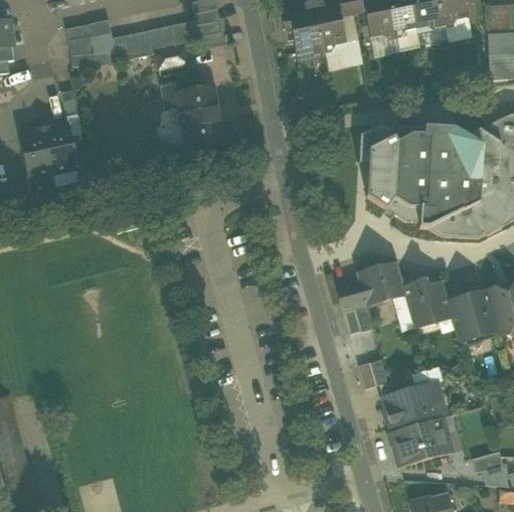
[(196,0),(191,1),(193,13),(217,8),(215,0),(196,0)]
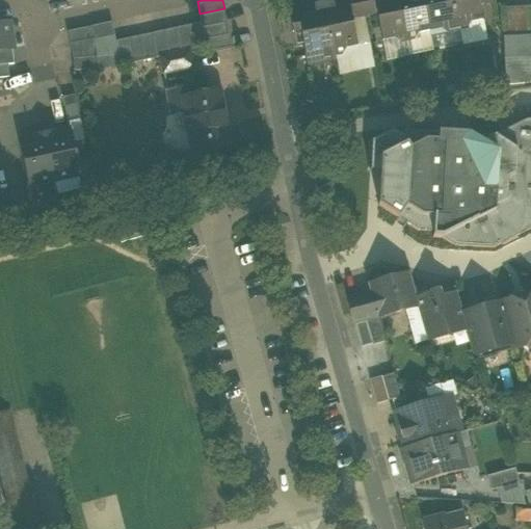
[(289,5),(294,31),(301,29),(329,23),(325,3),(324,0),(313,0),(289,5)]
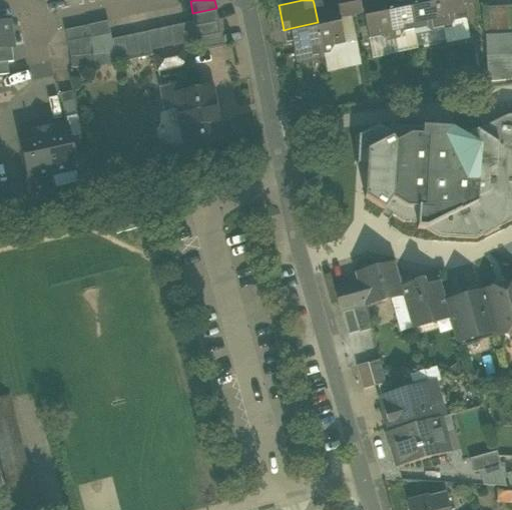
[(314,3),(318,22),(324,52),(331,51),(335,45),(346,42),(340,17),(337,0),(324,0),(324,1),(314,3)]
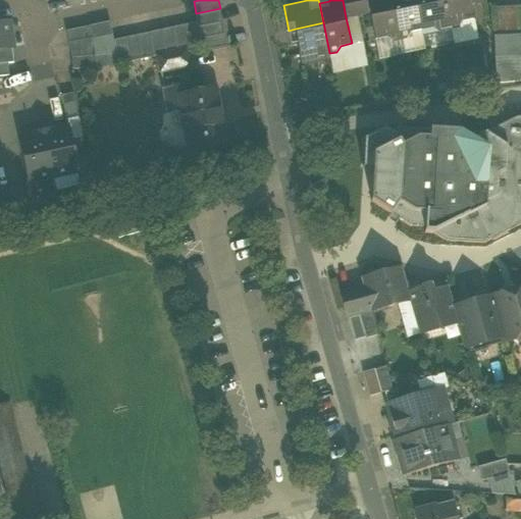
[(343,0),(346,17),(358,14),(355,0),(343,0)]
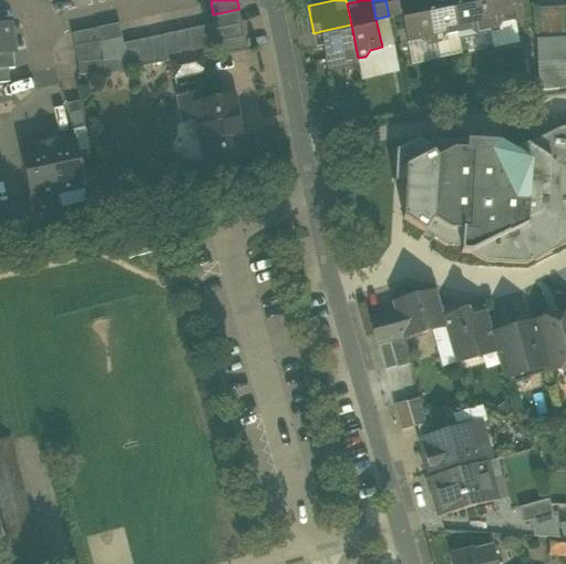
[(386,0),(389,16),(402,13),(400,0),(386,0)]
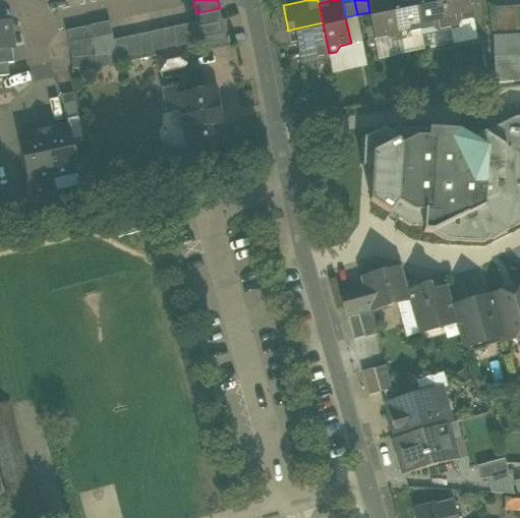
[(392,40),(400,39),(392,0),(367,0),(369,12),(376,39),(386,36),(392,40)]
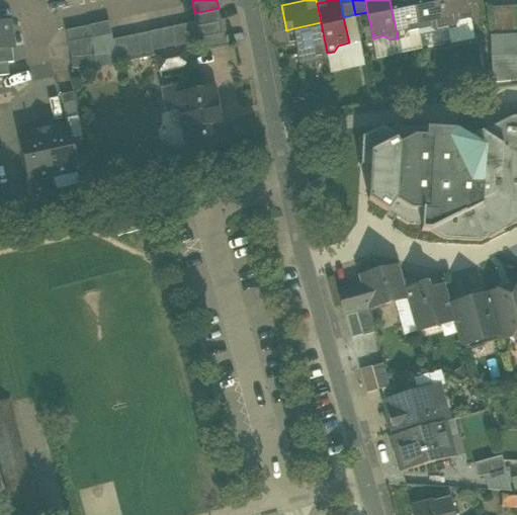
[(409,30),(419,28),(413,0),(390,0),(398,38),(405,36),(409,30)]
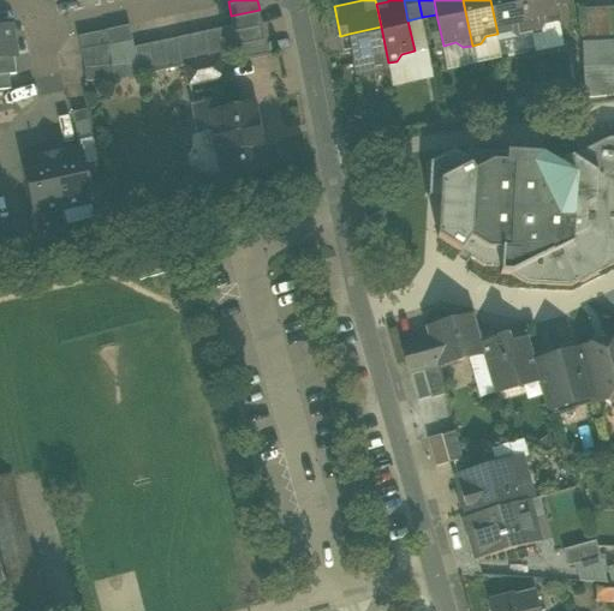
[(490,0),(498,34),(511,31),(518,35),(532,33),(525,0),(490,0)]
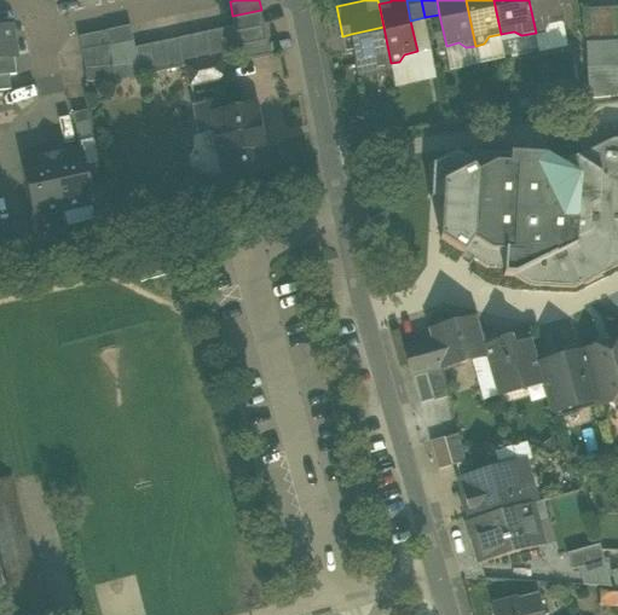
[(529,0),(536,33),(546,30),(550,24),(562,21),(559,4),(558,0),(529,0)]
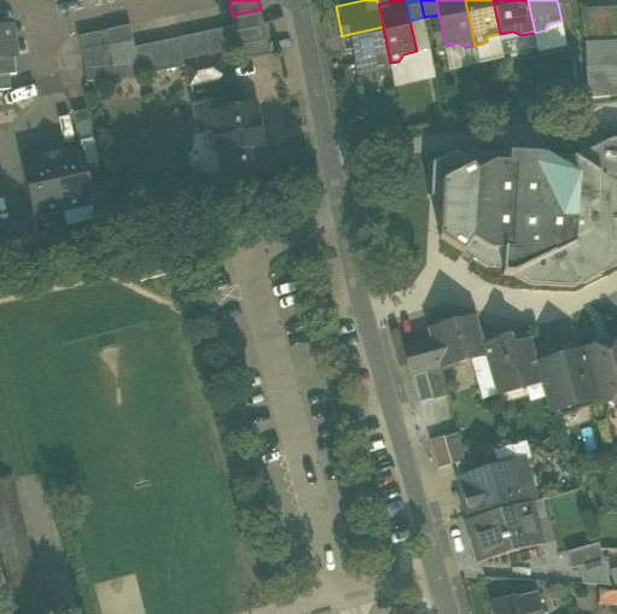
[(616,5),(583,7),(586,41),(616,39),(616,5)]
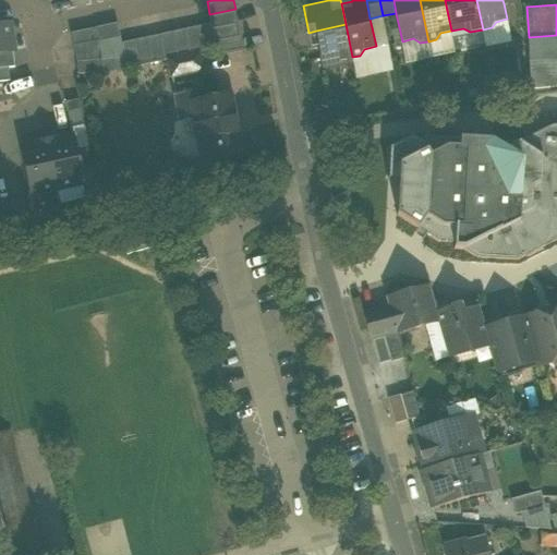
[(212,21),(213,26),(238,21),(235,9),(209,14),(212,21)]
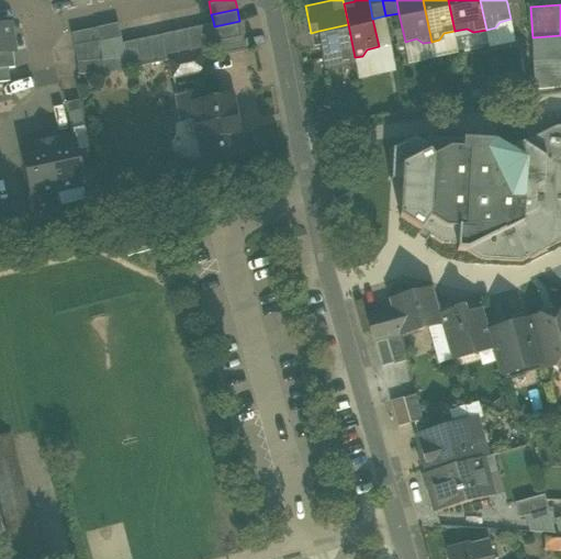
[(379,46),(392,44),(385,15),(372,19),(379,46)]
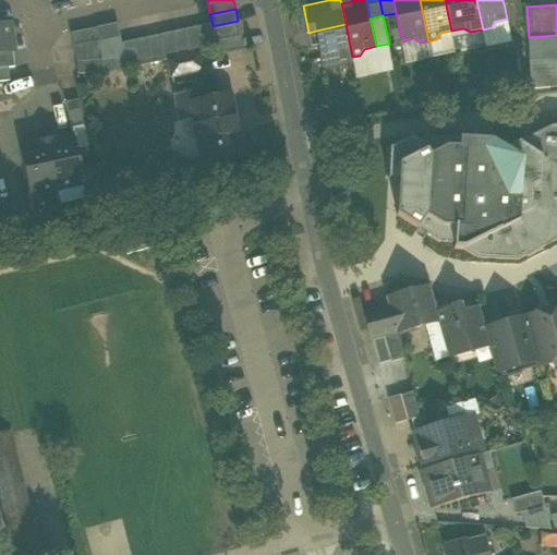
[(483,29),(486,45),(511,40),(508,19),(507,19),(496,22),(492,27),(483,29)]
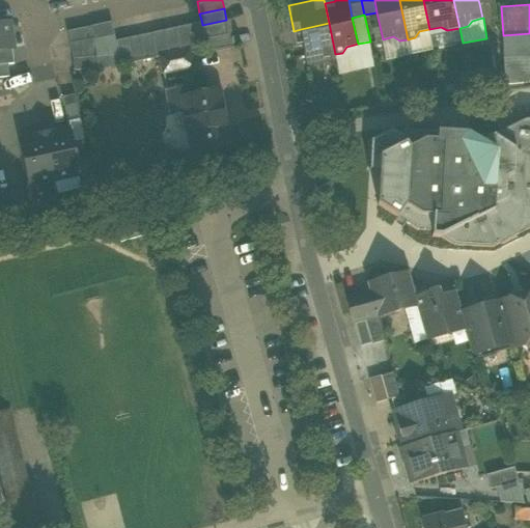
[(112,20),(92,24),(94,37),(115,33),(112,20)]
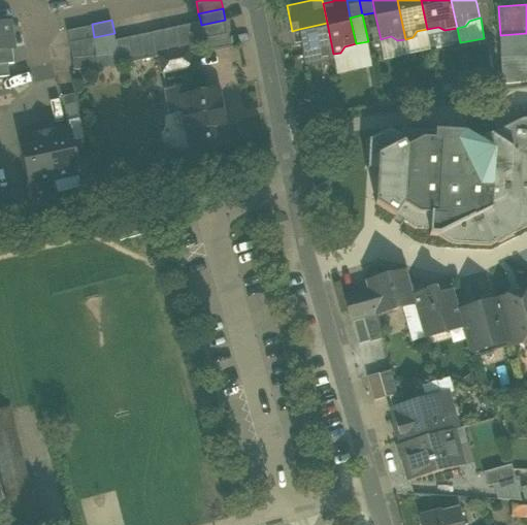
[(193,46),(205,44),(203,37),(201,25),(200,20),(188,23),(193,46)]
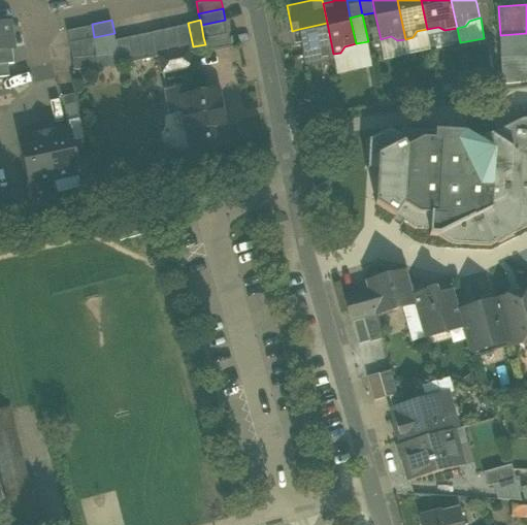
[(201,25),(203,37),(228,32),(225,20),(201,25)]
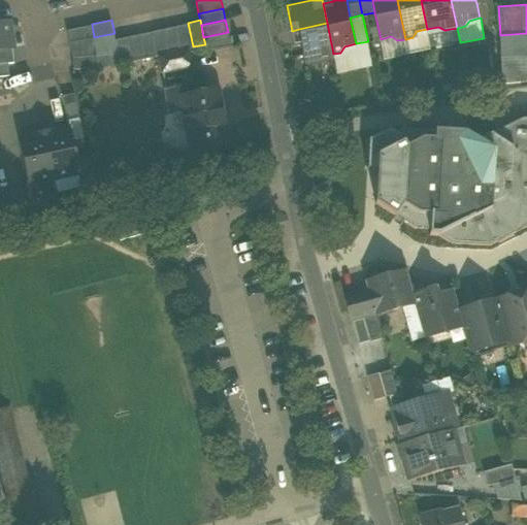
[(8,22),(0,22),(0,46),(12,45),(8,22)]
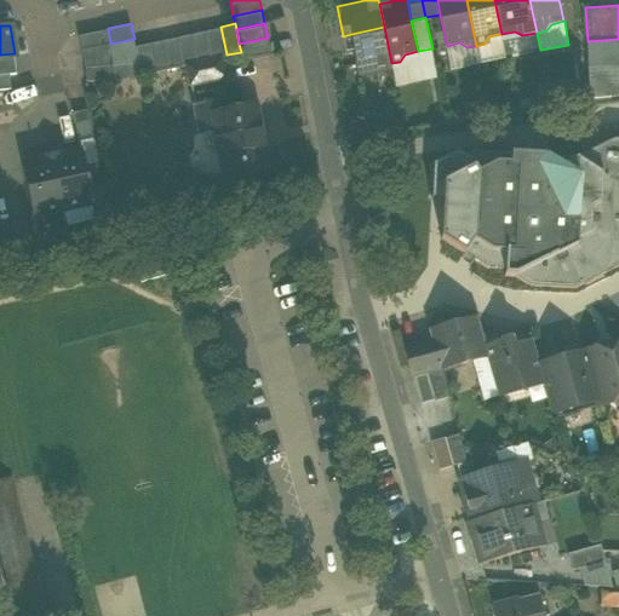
[(221,56),(227,55),(221,27),(206,29),(212,58),(221,56)]
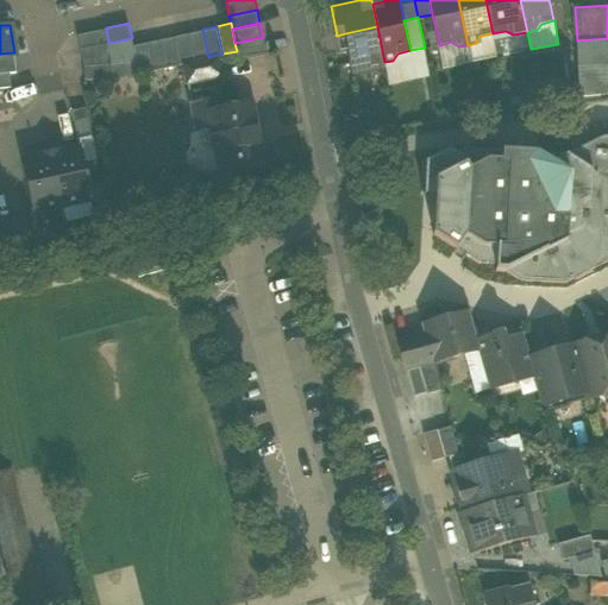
[(386,67),(384,62),(377,26),(345,33),(348,49),(353,73),(386,67)]
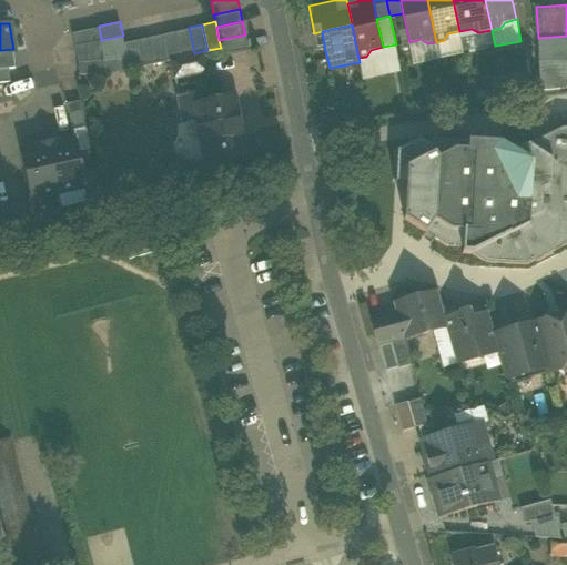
[(72,31),(76,44),(101,40),(99,26),(72,31)]
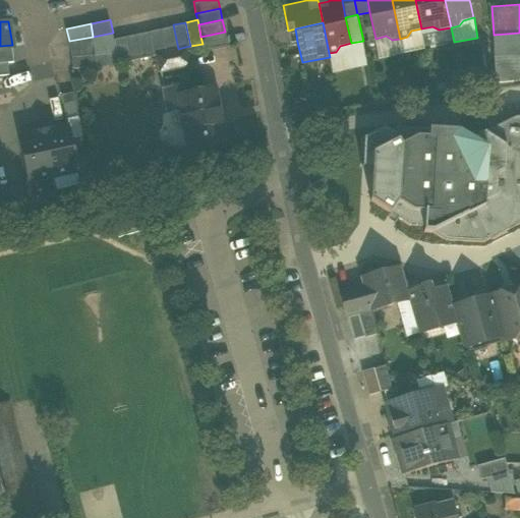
[(167,51),(178,49),(173,24),(162,27),(167,51)]
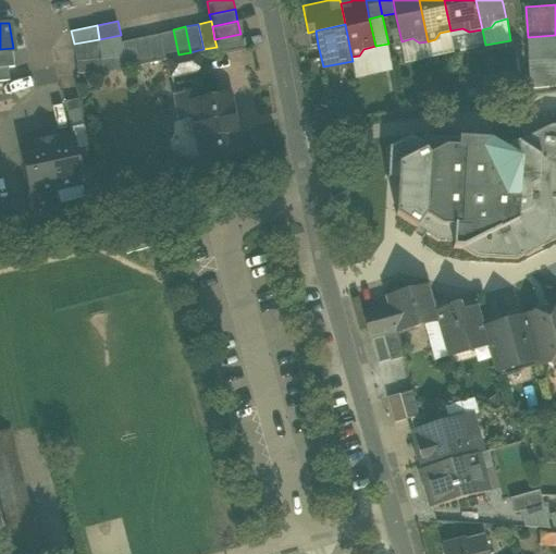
[(485,45),(482,29),(469,32),(462,28),(451,31),(455,51),(455,52),(485,47),(485,45)]
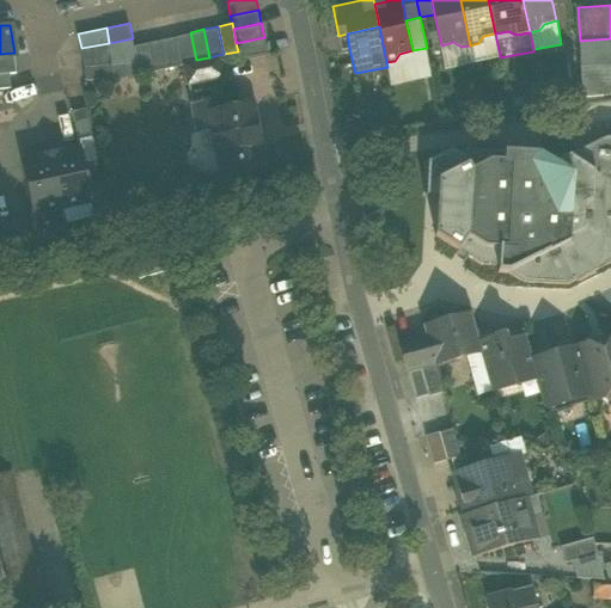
[(185,62),(196,60),(190,32),(176,35),(182,63),(185,62)]
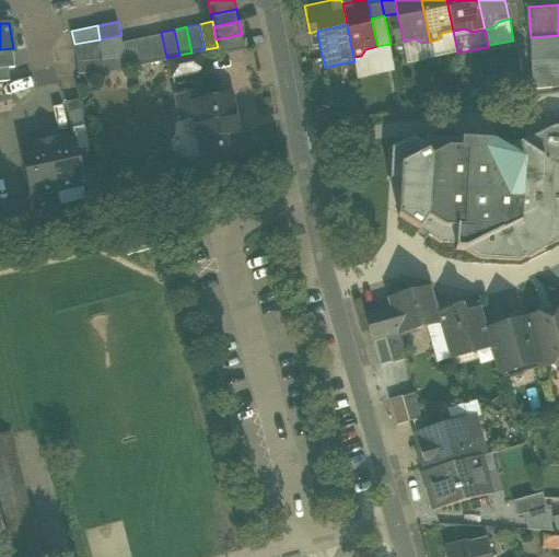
[(313,46),(319,45),(317,31),(310,33),(313,46)]
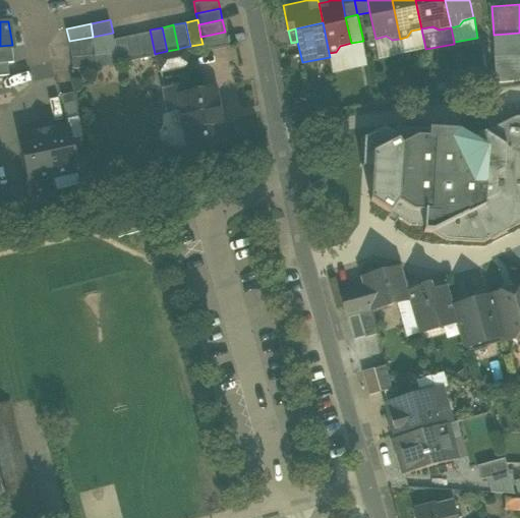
[(425,48),(421,29),(411,31),(407,37),(400,39),(402,52),(425,48)]
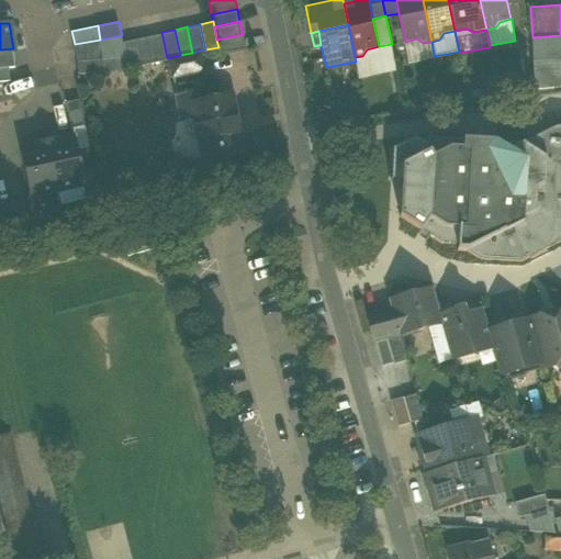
[(155,60),(167,58),(161,32),(148,35),(155,60)]
